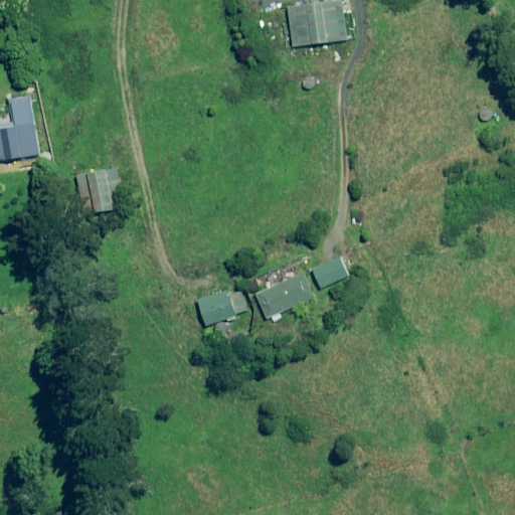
[(345,40),(340,0),(287,6),(292,47),(345,40)]
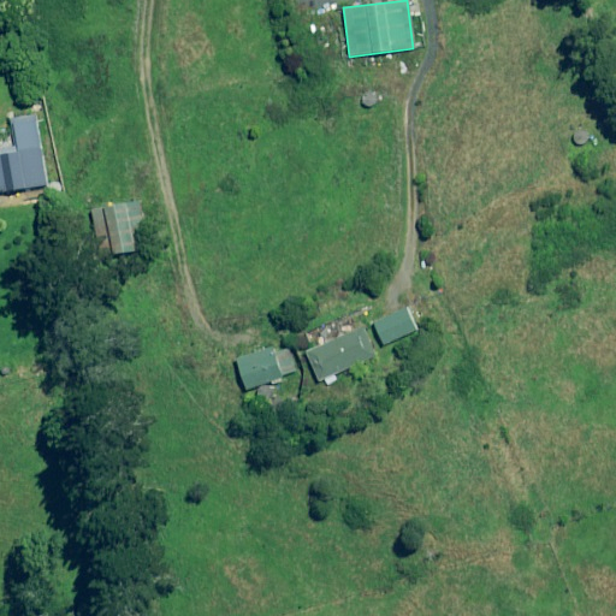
[(0,191),(46,185),(40,144),(34,114),(12,118),(17,148),(0,150),(0,191)]
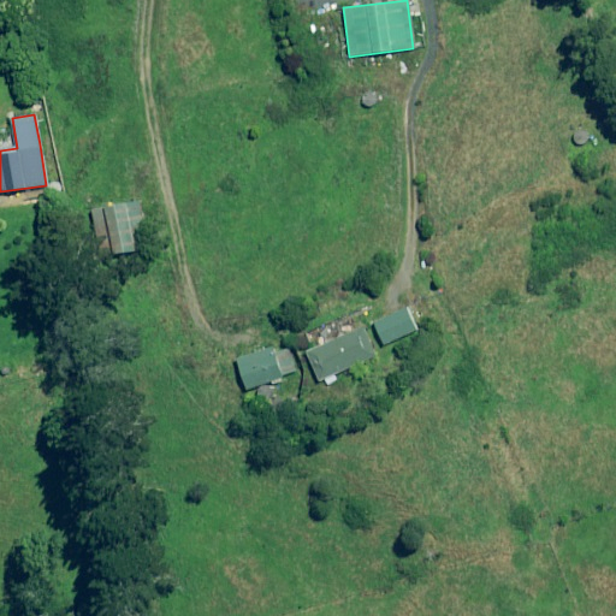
[(149,249),(141,202),(93,211),(101,258),(149,249)]
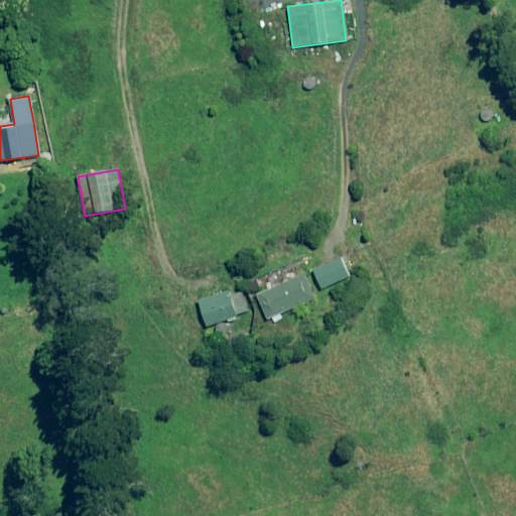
[(349,277),(340,258),(313,270),(321,289),(349,277)]
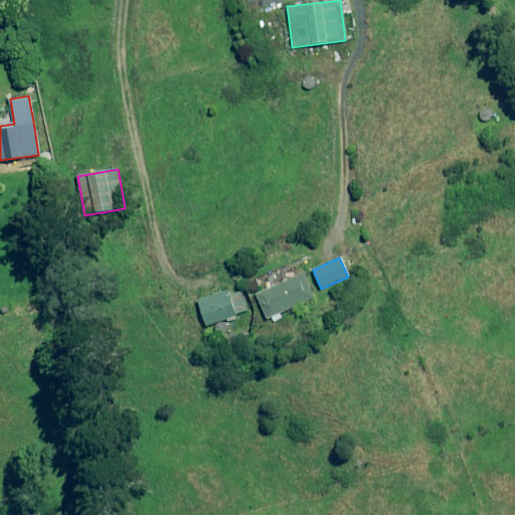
[(268,278),(273,288),(256,295),(269,320),(315,298),(303,273),(289,280),(285,270),(268,278)]
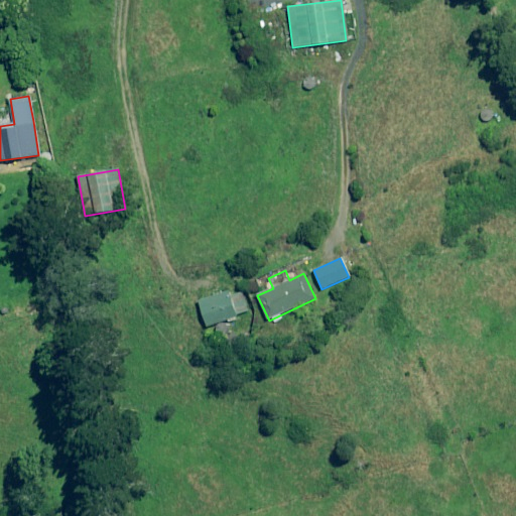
[(250,311),(241,286),(199,301),(208,327),(250,311)]
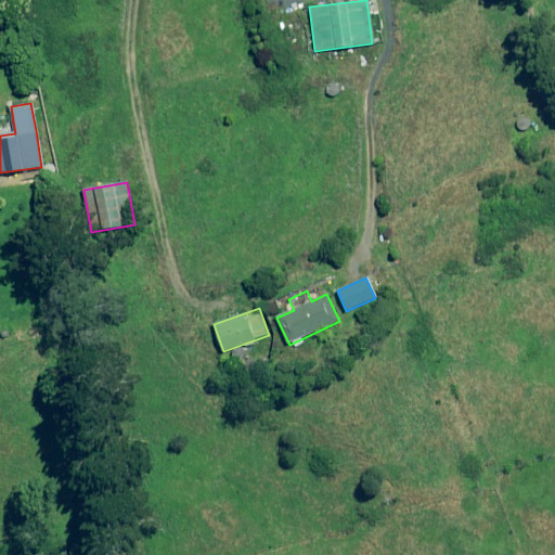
All buildings are outlined.
